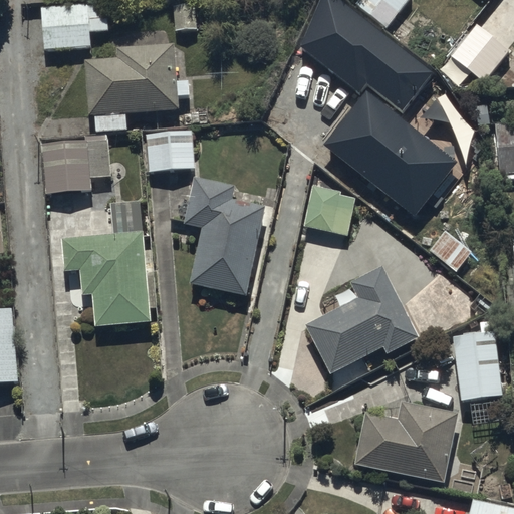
[(409,0),(357,0),(357,1),(388,25),(409,0)]
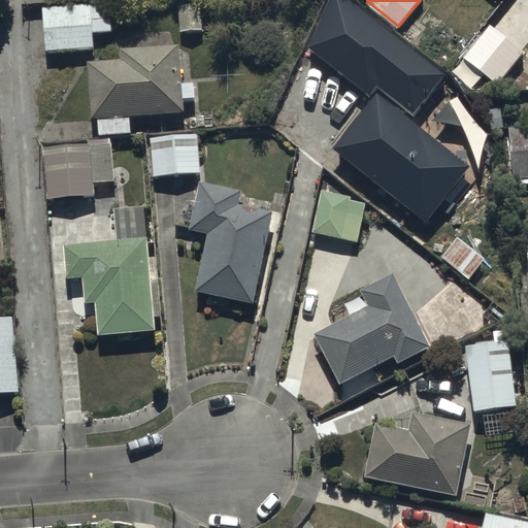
[(444,78),(337,3),(303,52),(370,99),(376,91),(416,118),(444,78)]
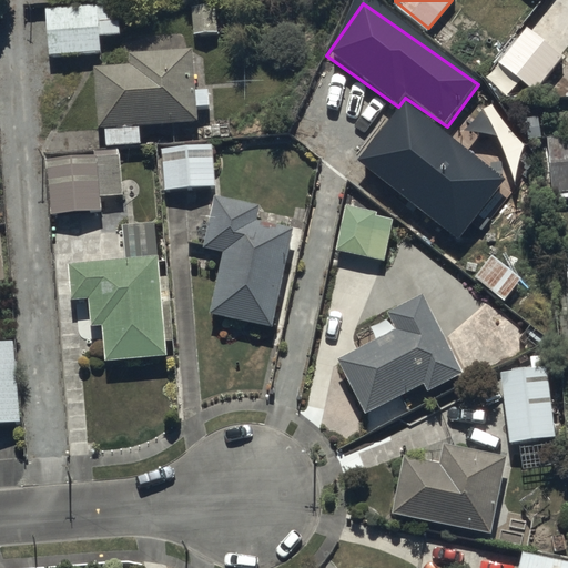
[(120,4),(46,7),(49,54),(101,53),(101,36),(121,34),(120,4)]
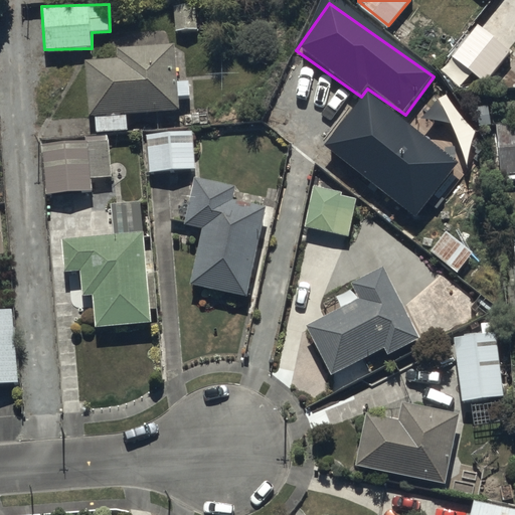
[(196,5),(174,5),(175,30),(197,29),(196,5)]
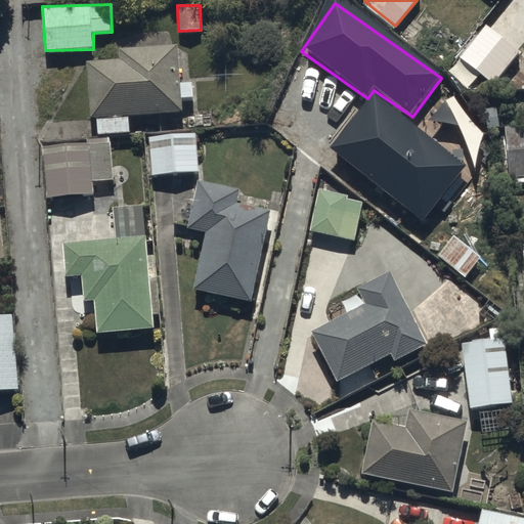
[(520,53),(487,25),(462,55),(494,84),(510,67),(518,74),(523,67),(523,61),(517,55),(520,53)]
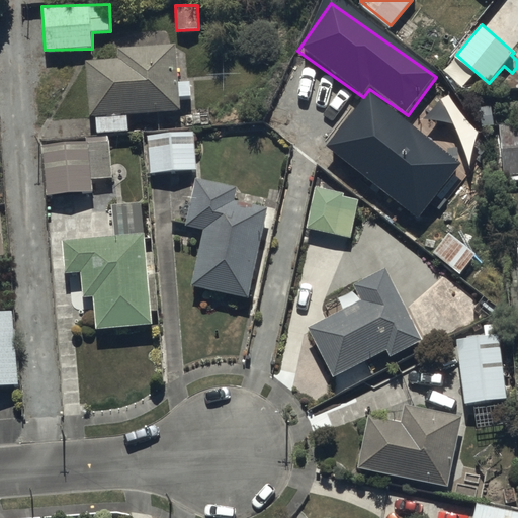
[(128,132),(127,113),(180,110),(176,46),(119,49),(119,58),(88,61),(91,115),(96,114),(98,134),(128,132)]
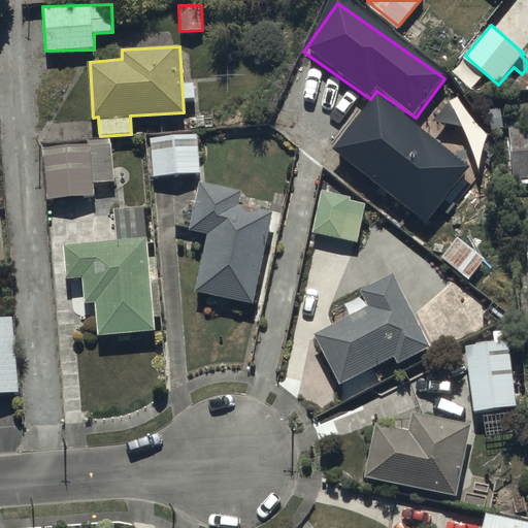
[(469,169),(376,96),(333,151),(426,224),(469,169)]
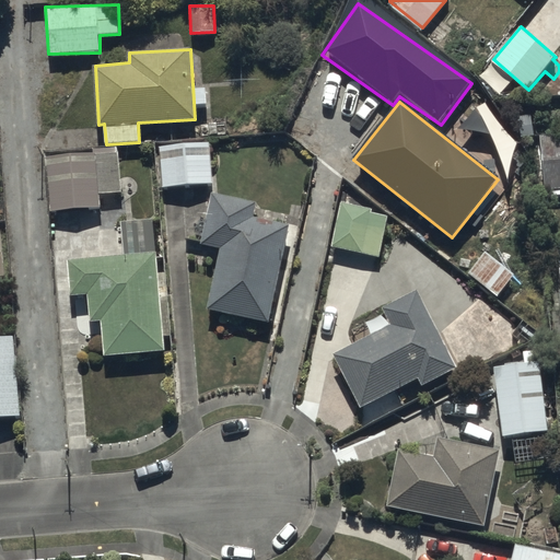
[(559,132),(540,135),(545,188),(559,186),(559,132)]
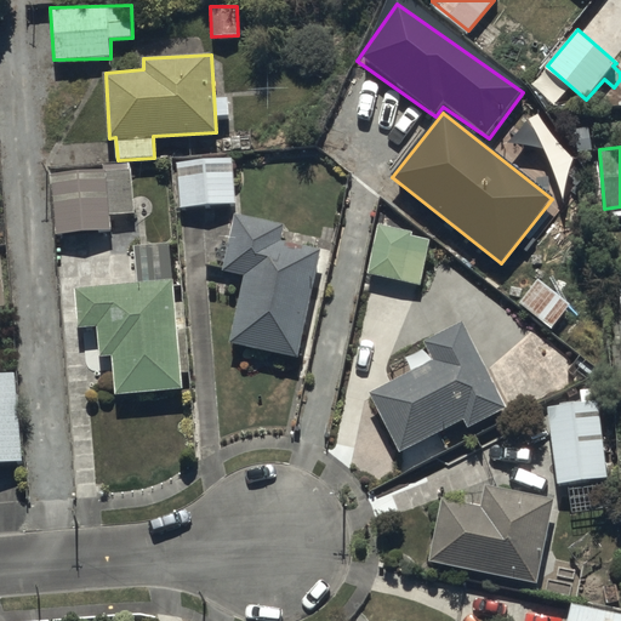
[(235,204),(233,160),(178,163),(182,208),(235,204)]
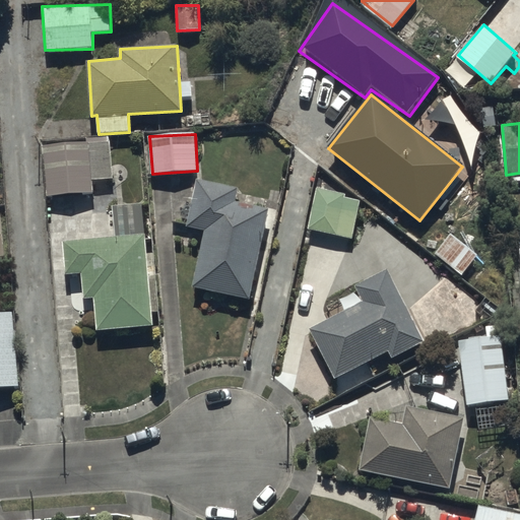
[(112,140),(42,145),(47,195),(92,192),(92,181),(115,179),(112,140)]
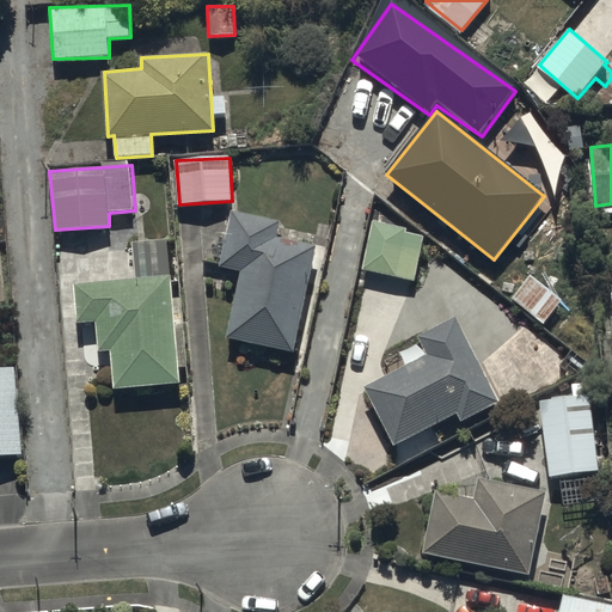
[(282,220),(232,208),(220,268),(242,273),(226,337),(293,353),(317,246),(277,238),(282,220)]
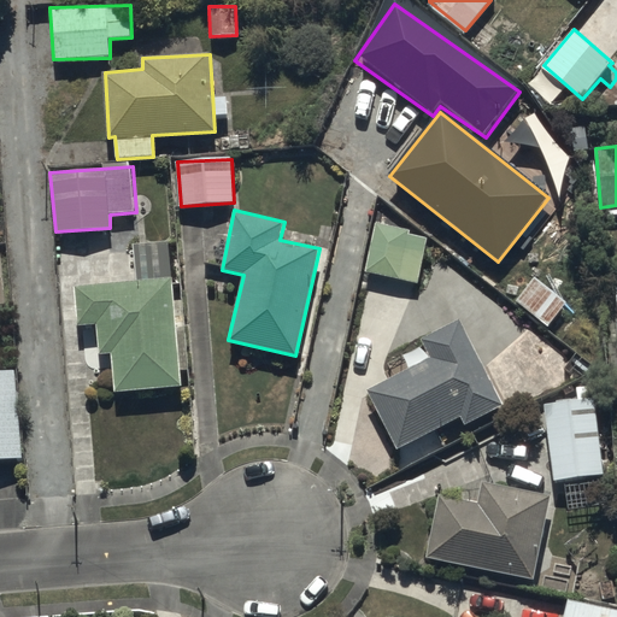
[(412,230),(376,223),(366,272),(418,283),(428,239),(411,236),(412,230)]
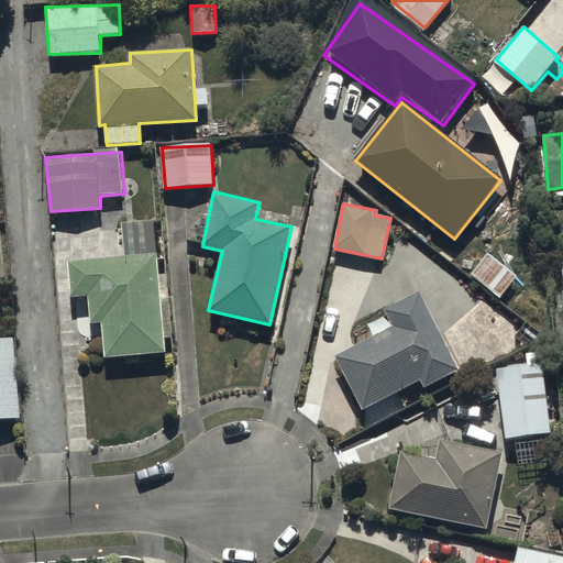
[(124,223),(127,256),(70,261),(73,294),(89,294),(90,324),(103,324),(106,355),(165,352),(158,254),(156,254),(154,221),(124,223)]
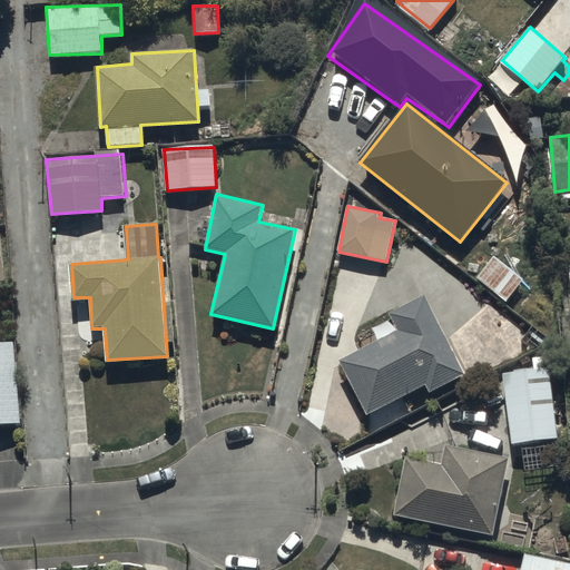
[(523,279),(494,255),(477,275),(505,300),(523,279)]
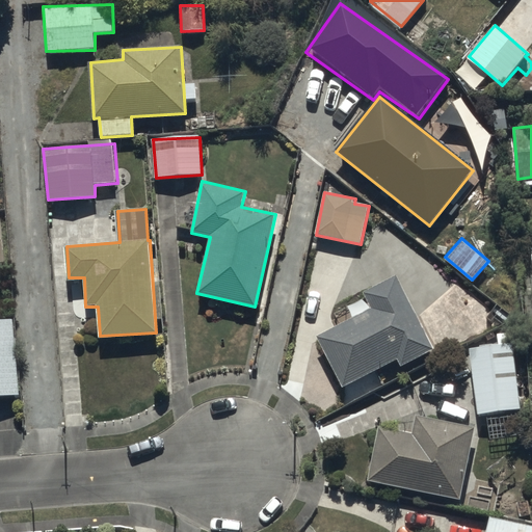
[(350,307),(355,316),(317,336),(345,389),(400,361),(402,366),(434,349),(397,275),(364,292),(367,297),(350,307)]
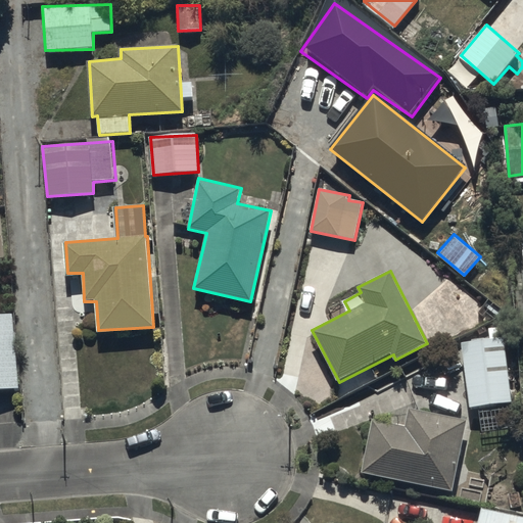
[(14,315),(0,316),(0,389),(20,388),(14,315)]
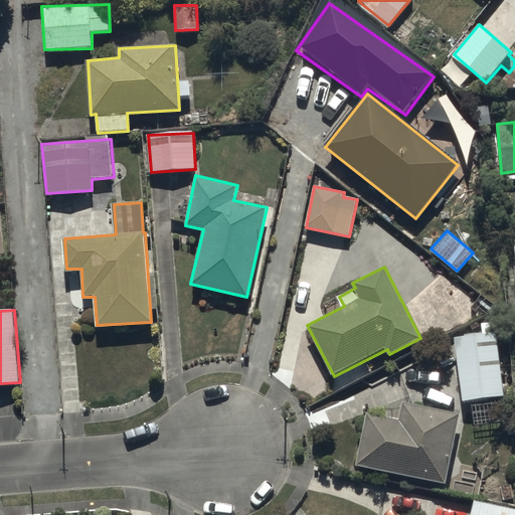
[(482,324),(483,333),(456,336),(463,400),(505,396),(497,322),(482,324)]
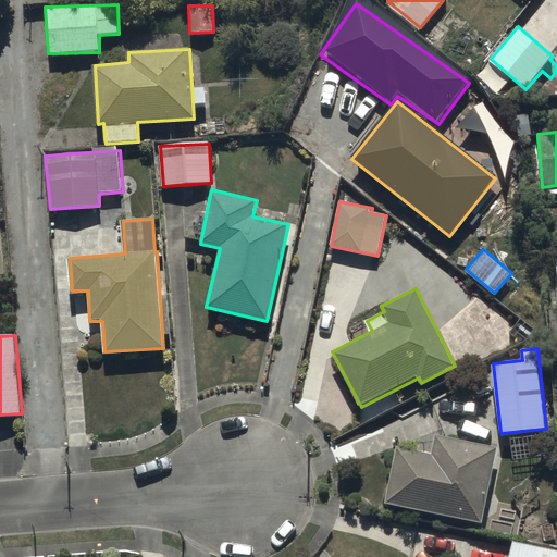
[(436,434),(432,453),(399,446),(387,502),(483,523),(499,449),(436,434)]
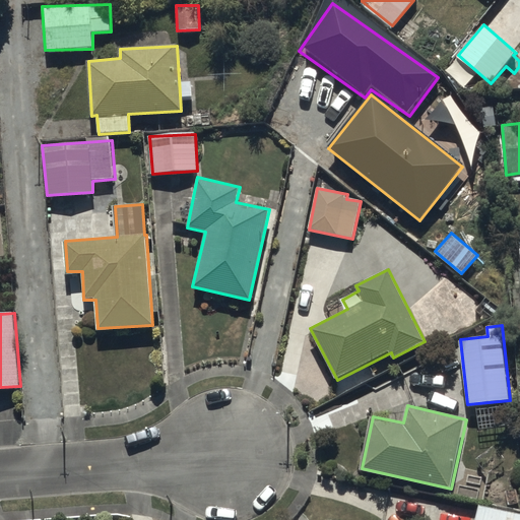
[(519,519),(519,513),(479,505),(476,519),(519,519)]
